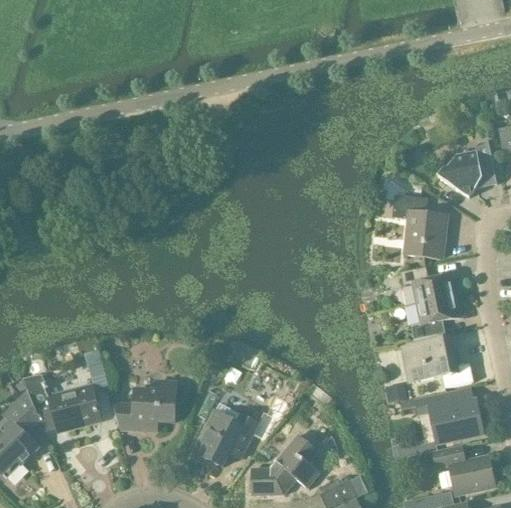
[(495,91),(484,93),(487,106),(498,103),(495,91)]
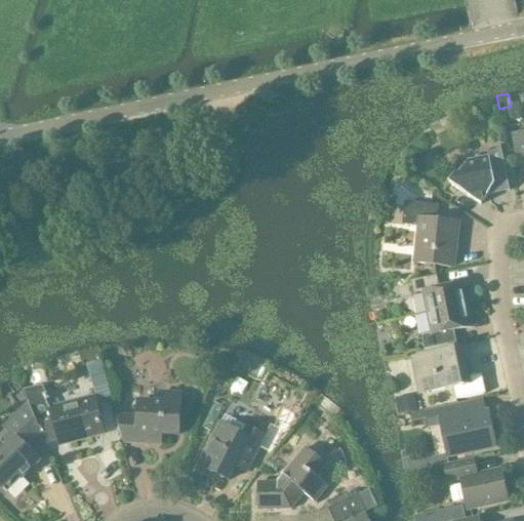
[(523,130),(523,128),(511,130),(515,155),(523,153),(523,130)]
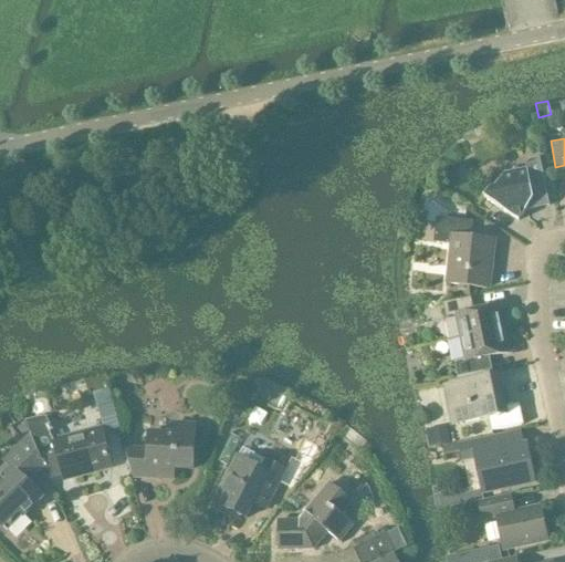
[(533,205),(548,201),(540,154),(530,156),(525,163),(525,165),(504,169),(494,184),(490,185),(483,194),(519,217),(526,205),(533,205)]
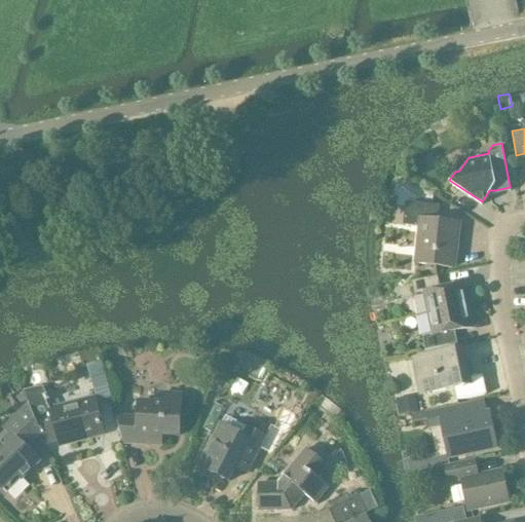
[(424,162),(414,155),(409,163),(419,171),(424,162)]
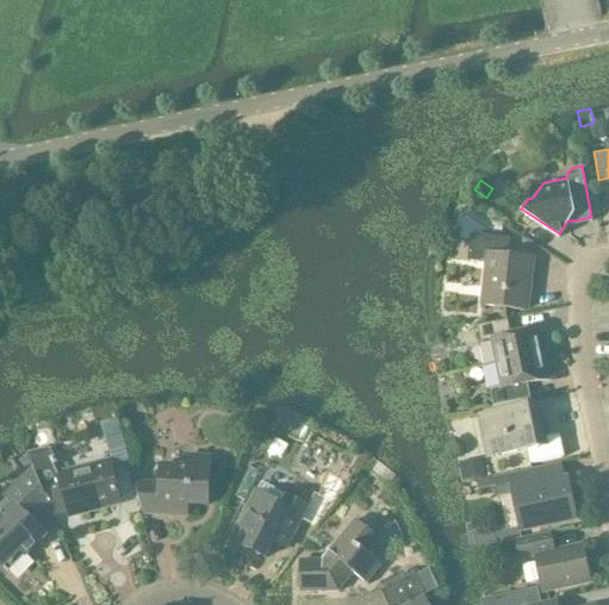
[(470,230),(467,257),(486,260),(480,301),(524,306),(528,278),(530,278),(533,255),(507,251),(509,235),(470,230)]
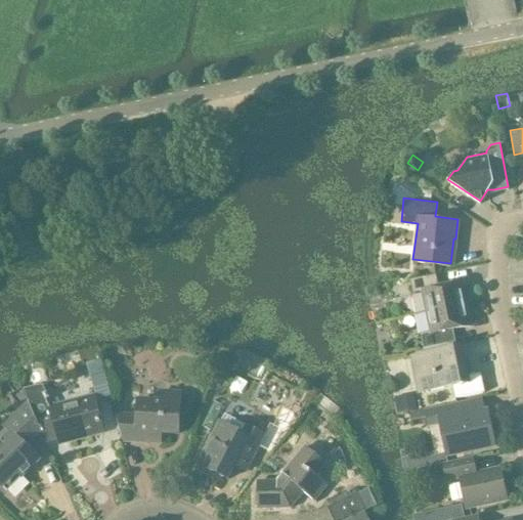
[(422,289),(426,309),(466,301),(461,279),(438,285),(435,271),(409,276),(411,291),(422,289)]
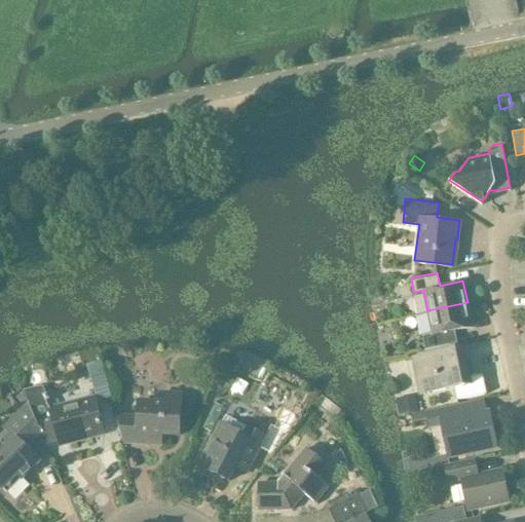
[(467,302),(427,310),(432,331),(422,333),(424,347),(451,342),(448,329),(472,324),(467,302)]
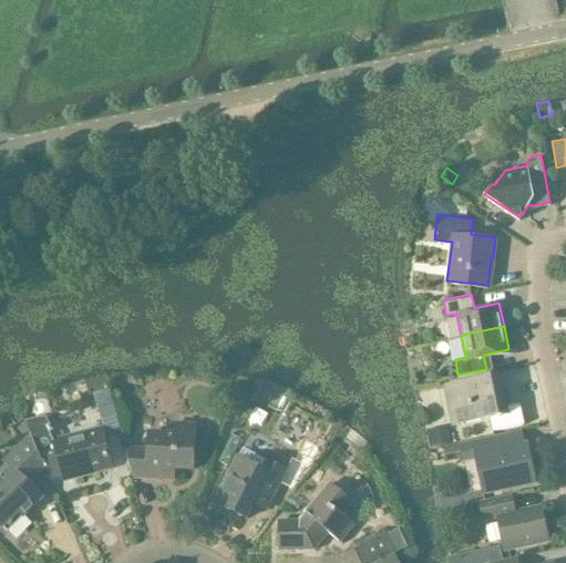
[(444,384),(453,422),(489,415),(492,428),(524,422),(520,401),(504,405),(497,372),(444,384)]
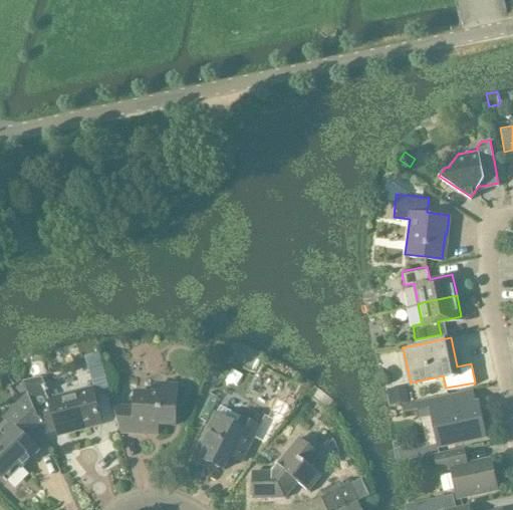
[(100,361),(88,364),(94,389),(106,386),(100,361)]
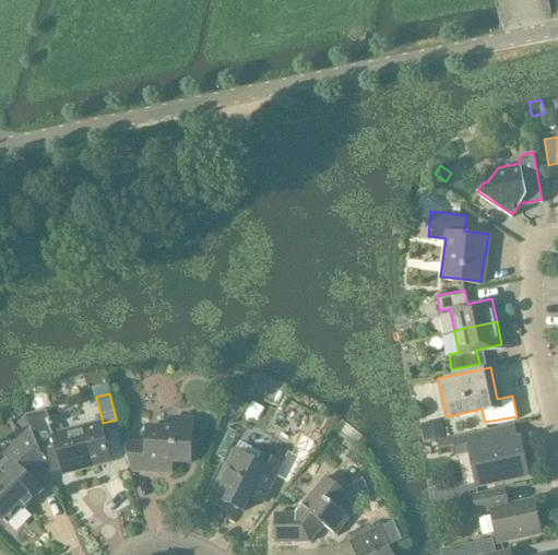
[(24,413),(30,426),(43,457),(48,471),(62,467),(63,471),(109,458),(99,420),(56,432),(44,408),(24,413)]
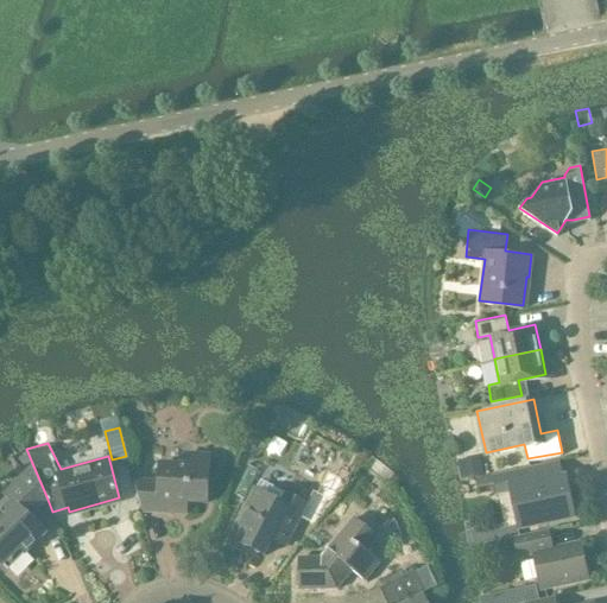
[(158,478),(136,477),(143,508),(171,509),(172,497),(207,500),(209,451),(187,451),(187,463),(159,462),(158,478)]
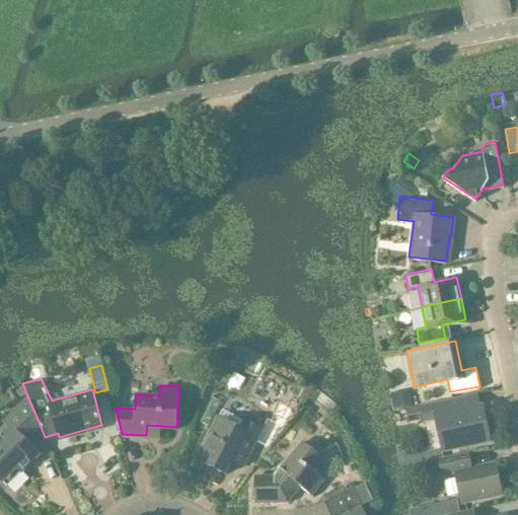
[(394,406),(412,401),(409,386),(391,390),(394,406)]
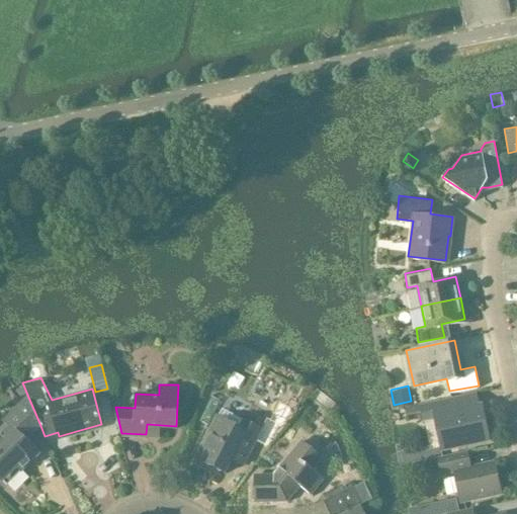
[(9,424),(0,432),(0,477),(7,484),(13,485),(22,476),(21,468),(38,452),(19,433),(24,429),(39,423),(27,395),(3,418),(9,424)]
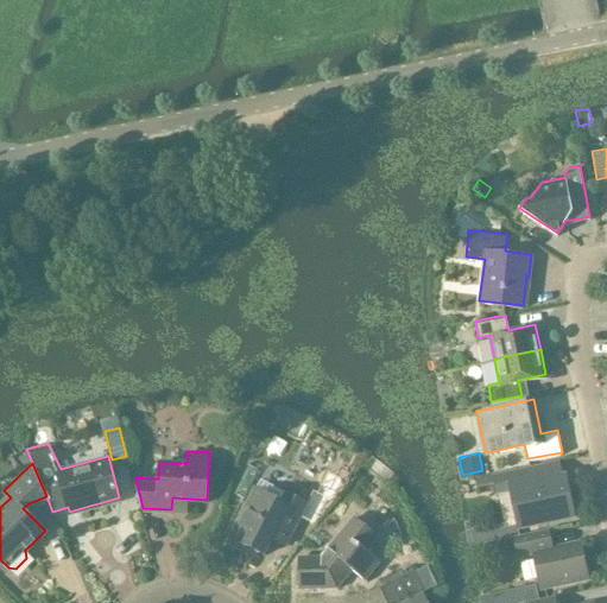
[(536,464),(493,473),(495,484),(497,490),(514,486),(519,505),(513,506),(517,522),(518,526),(574,514),(566,474),(539,480),(536,464)]
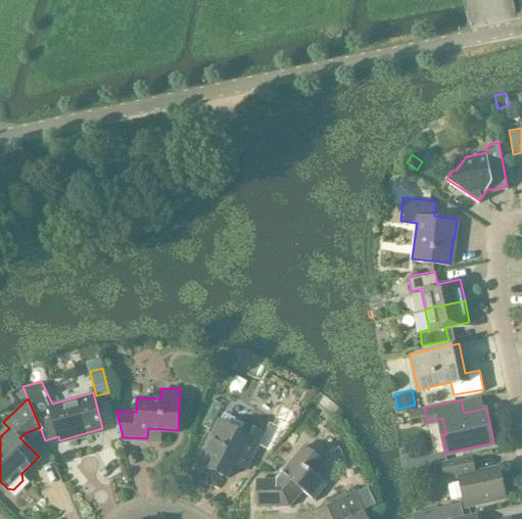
[(285,425),(293,409),(282,404),(274,419),(285,425)]
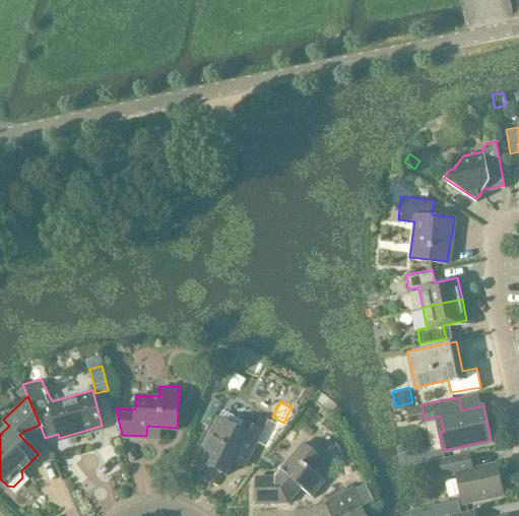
[(422,404),(405,408),(407,417),(424,414),(422,404)]
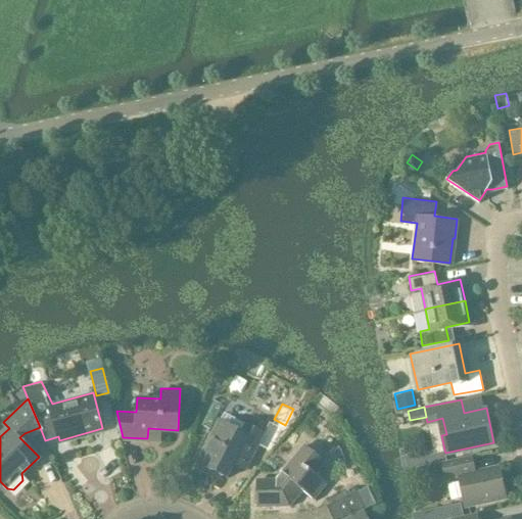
[(249,459),(264,431),(245,422),(239,433),(217,422),(197,461),(227,475),(238,454),(249,459)]
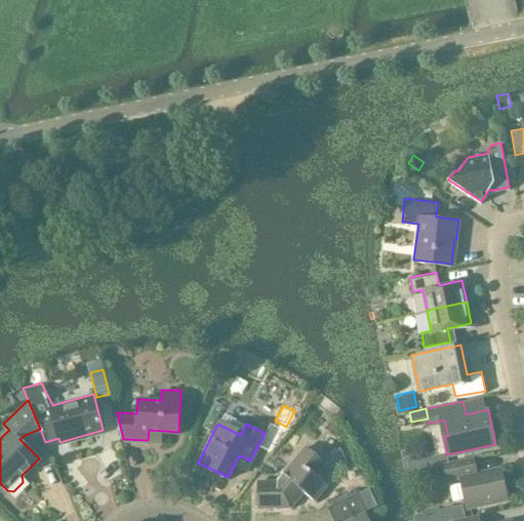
[(278,480),(257,480),(258,507),(279,506),(279,503),(286,502),(290,506),(304,490),(315,498),(327,484),(316,475),(326,462),(306,445),(278,480)]
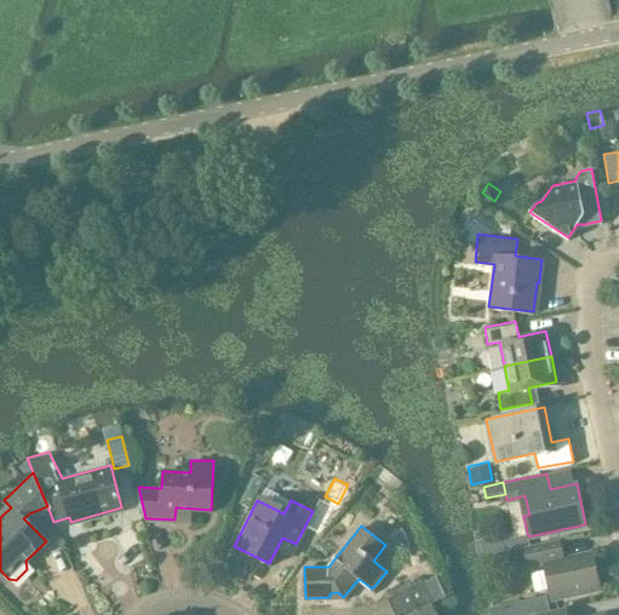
[(513,532),(491,536),(494,551),(499,551),(521,546),(525,545),(529,544),(528,536),(527,533),(514,536),(513,532)]
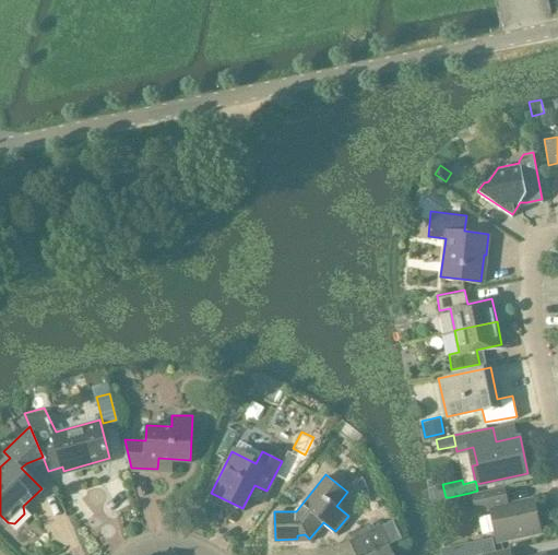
[(476,509),(490,506),(497,540),(539,530),(533,496),(507,502),(503,485),(477,491),(473,492),(476,509)]
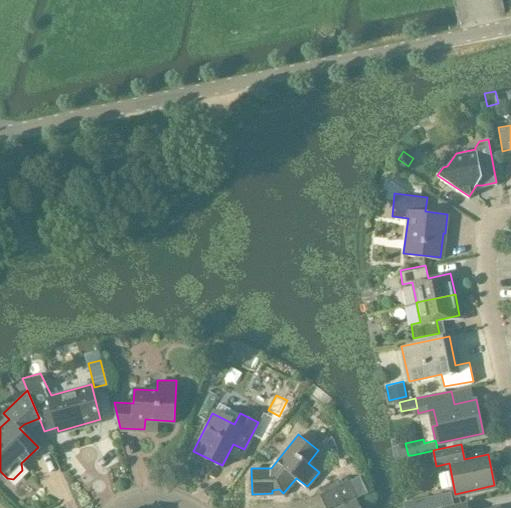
[(359,474),(348,479),(356,496),(367,491),(359,474)]
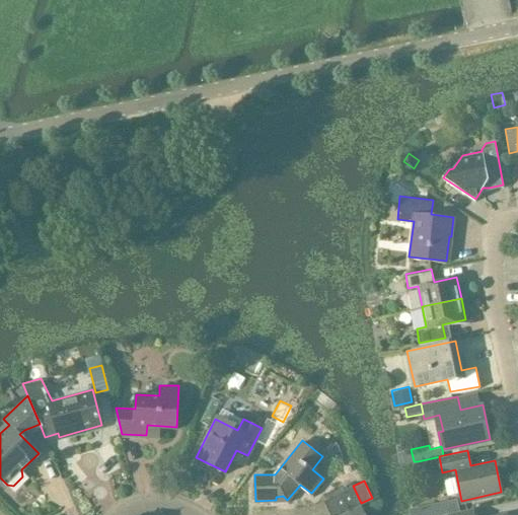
[(331,514),(335,514),(338,514),(359,505),(351,487),(323,501),(330,514),(331,514)]
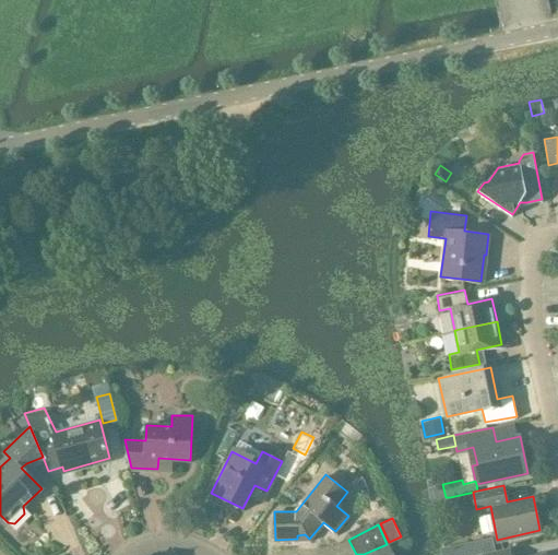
[(481,538),(465,541),(467,554),(469,554),(484,552),(481,538)]
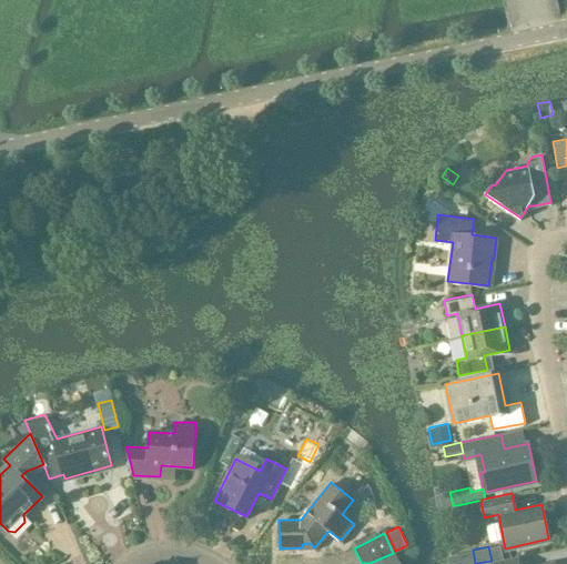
[(398,563),(393,553),(370,563),(398,563)]
